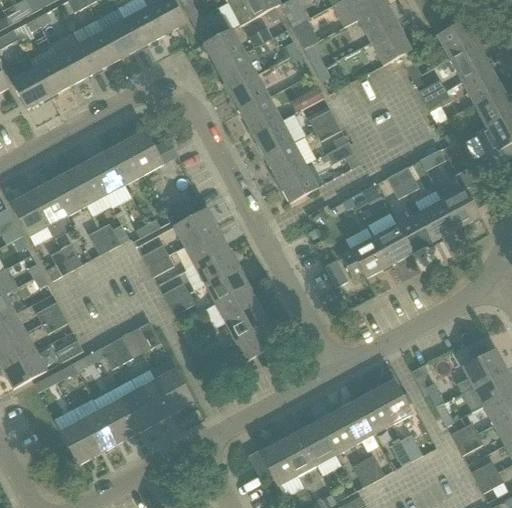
[(34,0),(28,3),(33,11),(53,0),(34,0)]
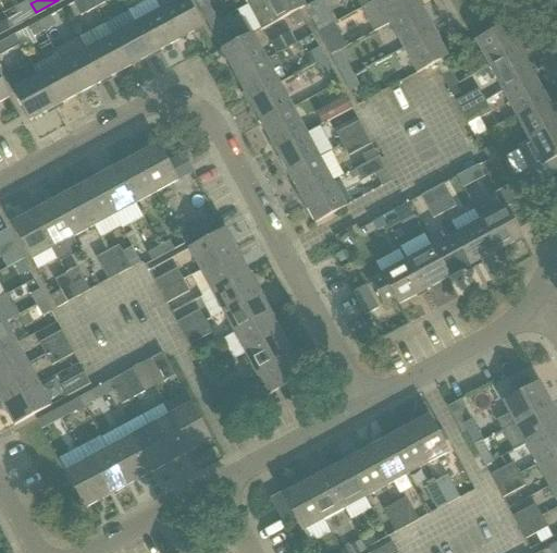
[(79,13),(95,5),(93,0),(73,0),(79,13)]
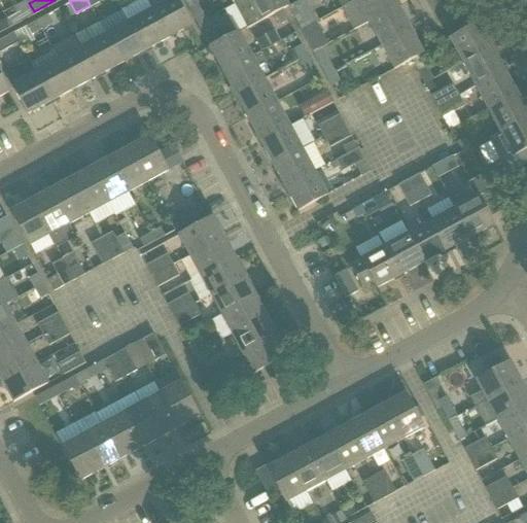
[(164,0),(150,7),(166,36),(189,23),(180,6),(177,0),(164,0)]
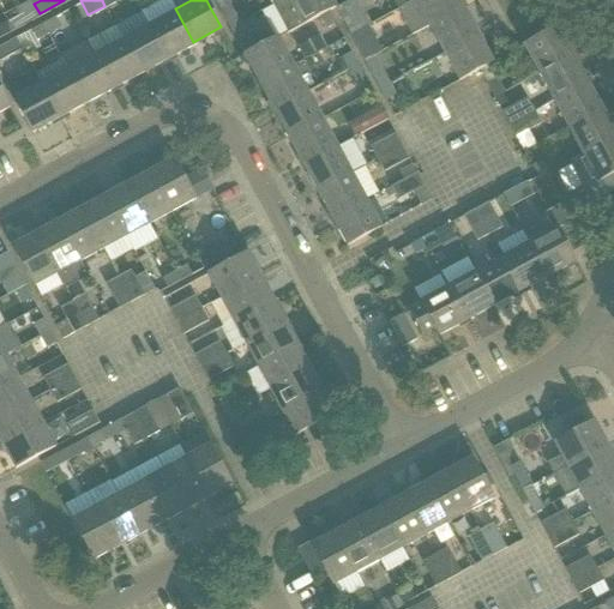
[(276,0),(274,1),(288,30),(313,17),(319,13),(329,7),(335,4),(332,0),(276,0)]
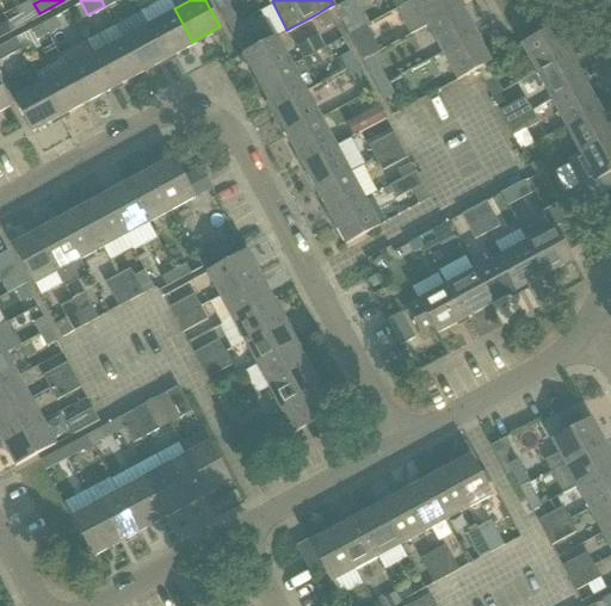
[(333,4),(347,31),(358,25),(359,25),(366,22),(359,8),(352,13),(345,0),(339,0),(333,4)]
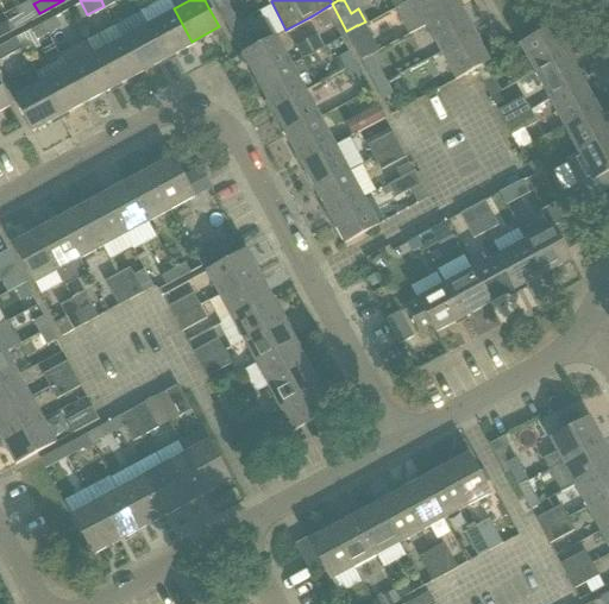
[(394,5),(409,31),(425,23),(459,5),(457,0),(402,0),(396,4),(394,5)]
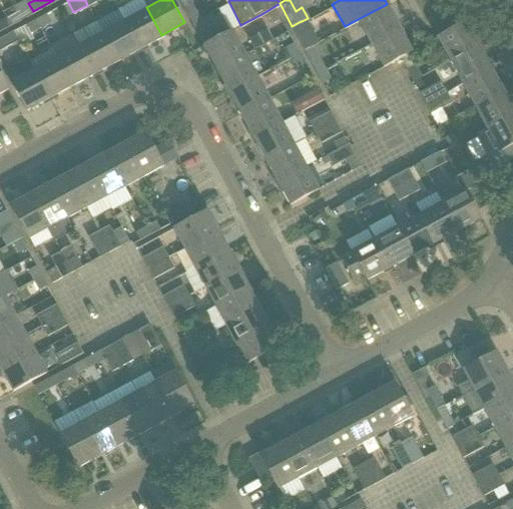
[(6,16),(10,23),(33,11),(28,3),(6,16)]
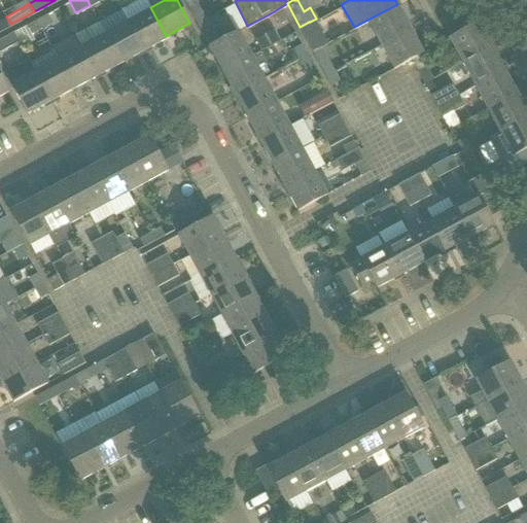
[(375,32),(380,42),(410,27),(397,4),(367,20),(375,32)]
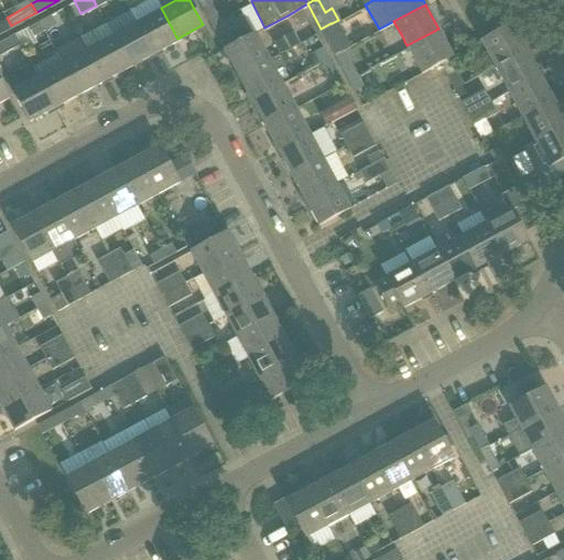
[(293,12),(300,23),(308,19),(302,7),(293,12)]
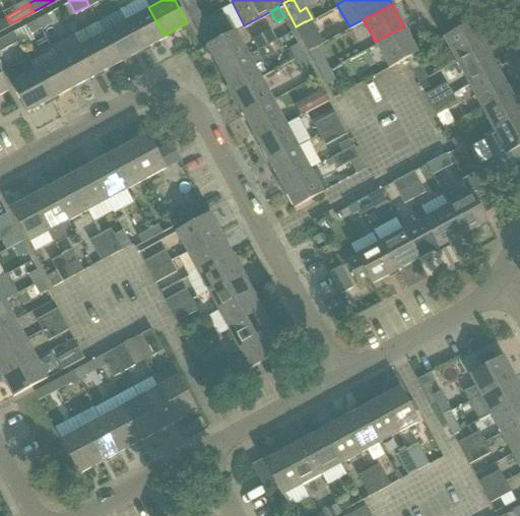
[(126,19),(141,48),(164,36),(148,7),(126,19)]
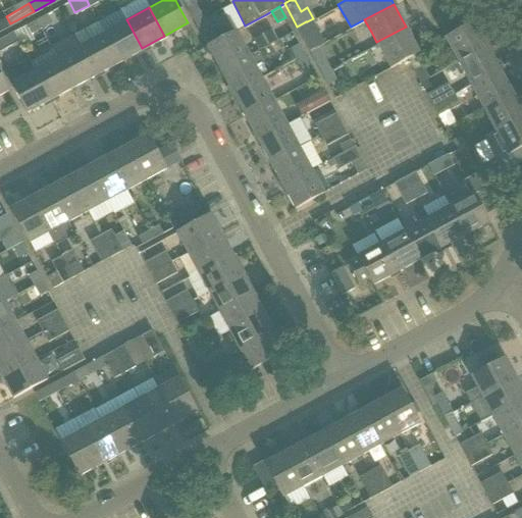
[(189,11),(195,21),(203,17),(197,7),(189,11)]
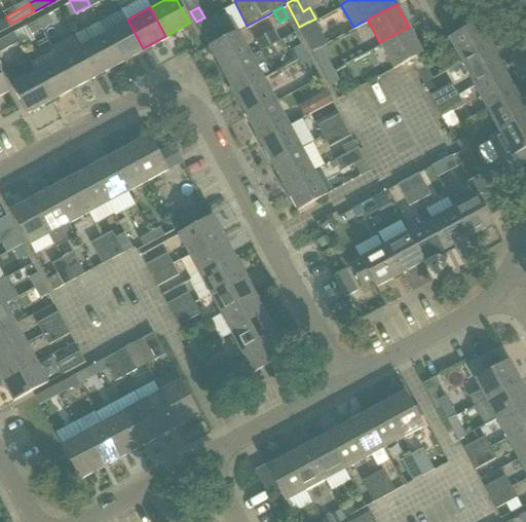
[(36,17),(41,25),(51,20),(46,11),(36,17)]
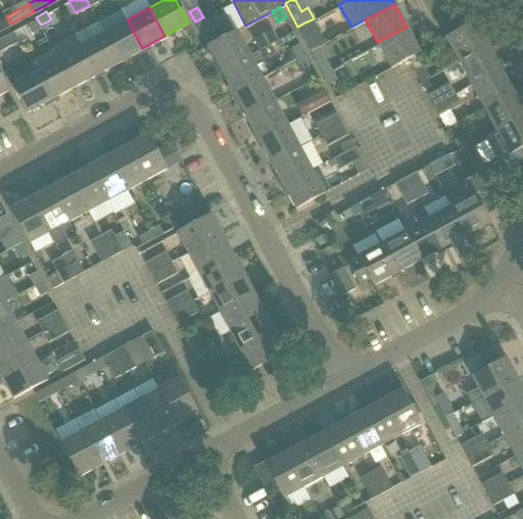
[(195,21),(200,32),(208,28),(209,29),(218,25),(211,13),(203,17),(195,21)]
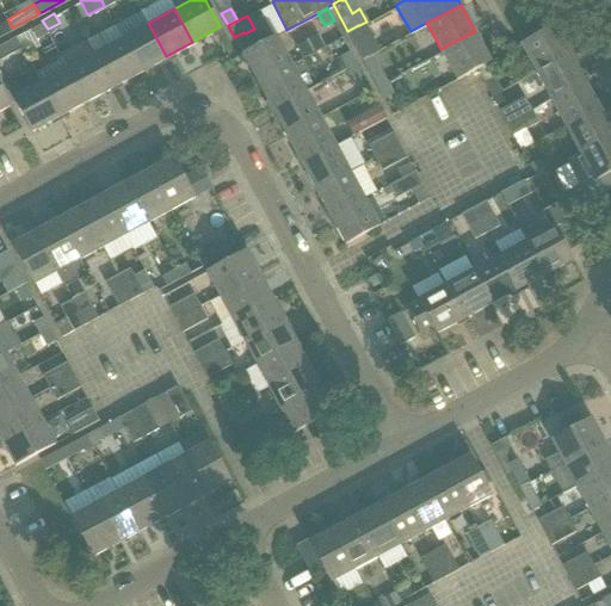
[(7,19),(0,22),(0,32),(1,33),(12,28),(7,19)]
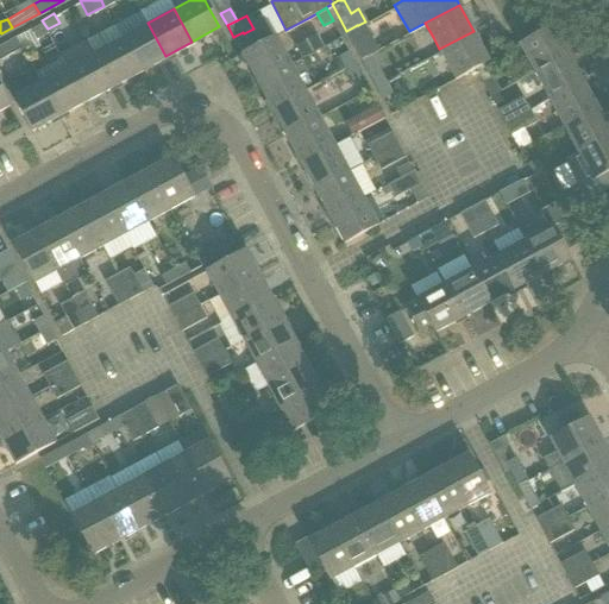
[(16,35),(20,44),(48,29),(42,20),(16,35)]
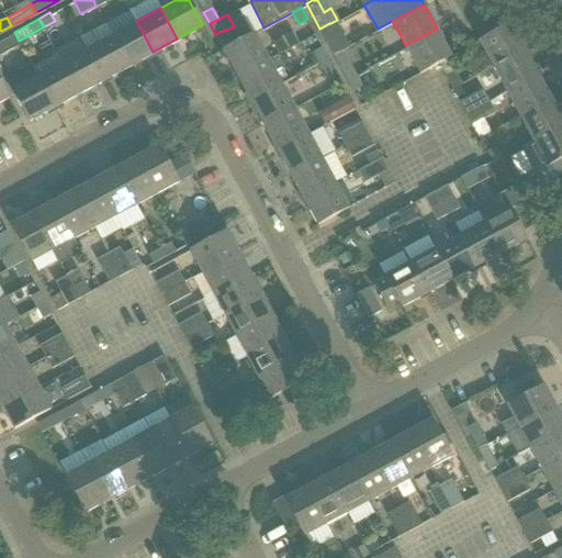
[(112,34),(128,65),(153,52),(136,21),(112,34)]
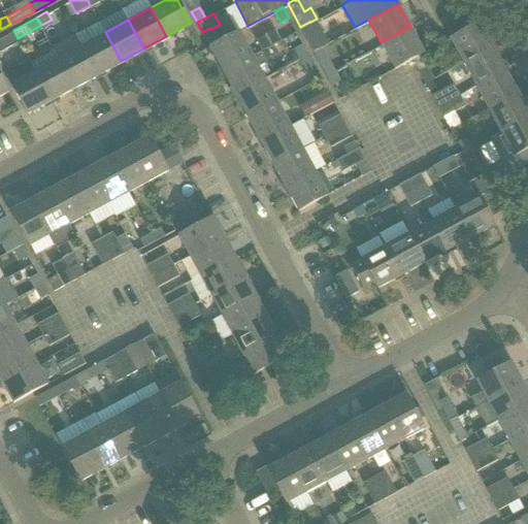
[(451,36),(463,60),(492,44),(479,21),(451,36)]
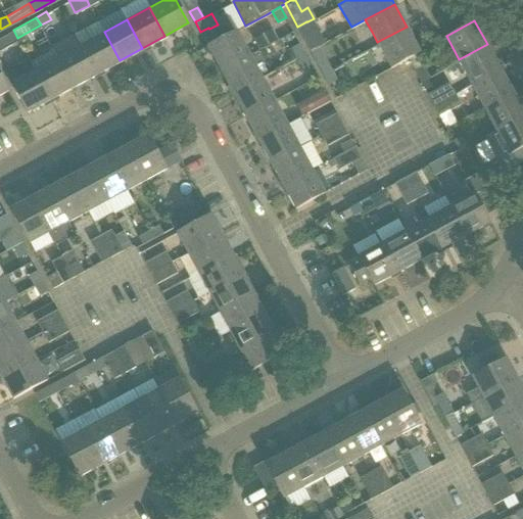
[(297,27),(310,49),(320,44),(307,21),(306,21),(297,27)]
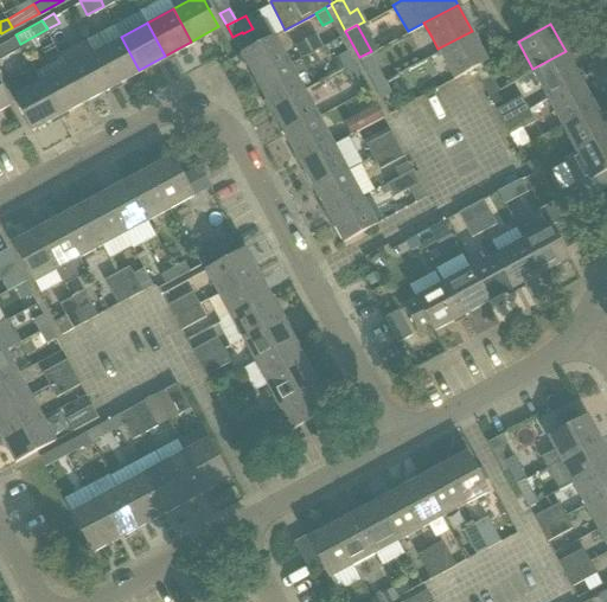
[(323,44),(315,31),(293,43),(300,56),(323,44)]
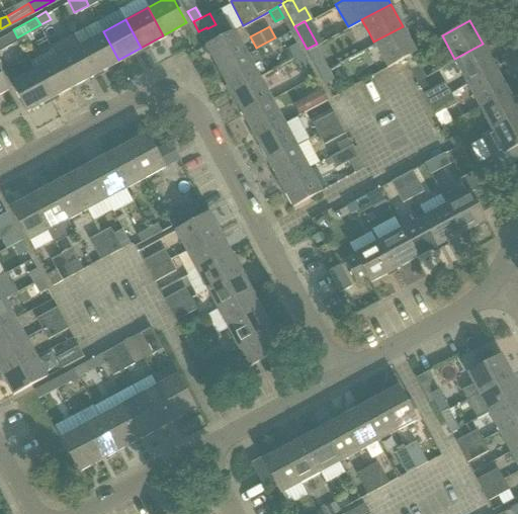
[(373,41),(386,66),(404,56),(413,52),(415,50),(403,26),(373,41)]
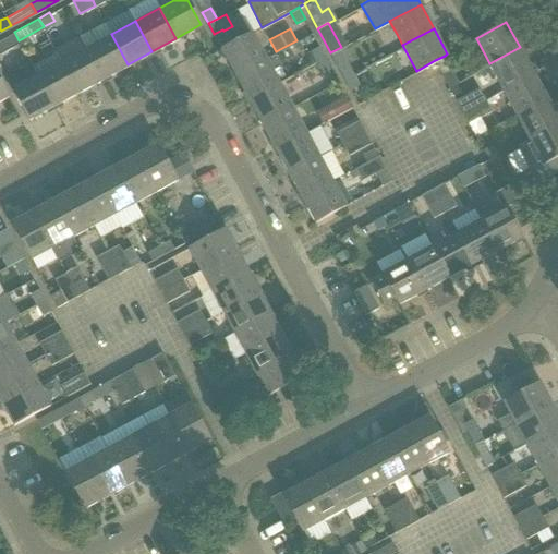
[(221,47),(235,73),(265,57),(252,31),(241,37),(221,47)]
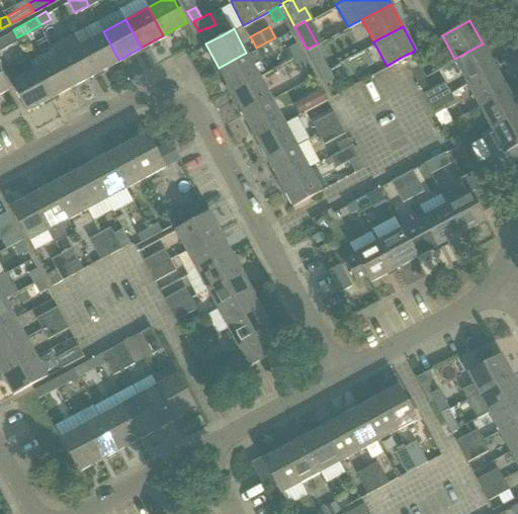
[(13,29),(0,35),(0,47),(5,45),(4,44),(5,44),(17,37),(13,29)]
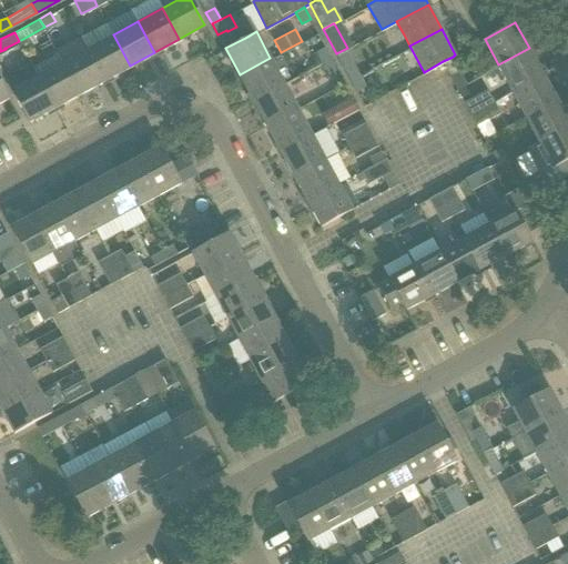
[(88,48),(104,79),(130,66),(113,34),(88,48)]
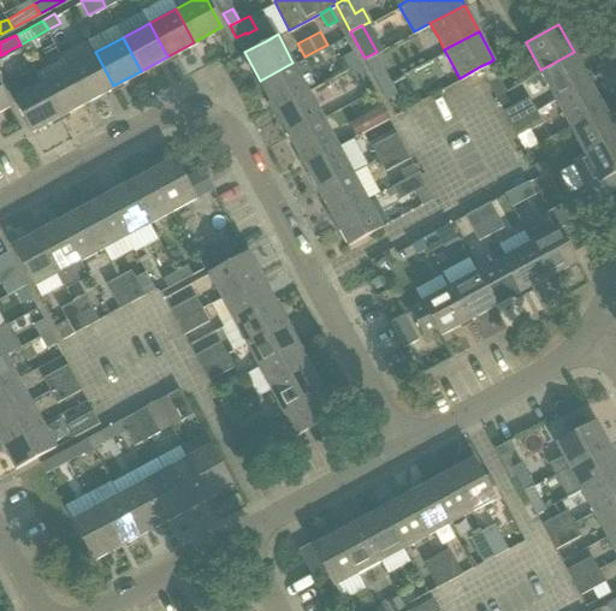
[(343,54),(349,66),(359,61),(353,49),(343,54)]
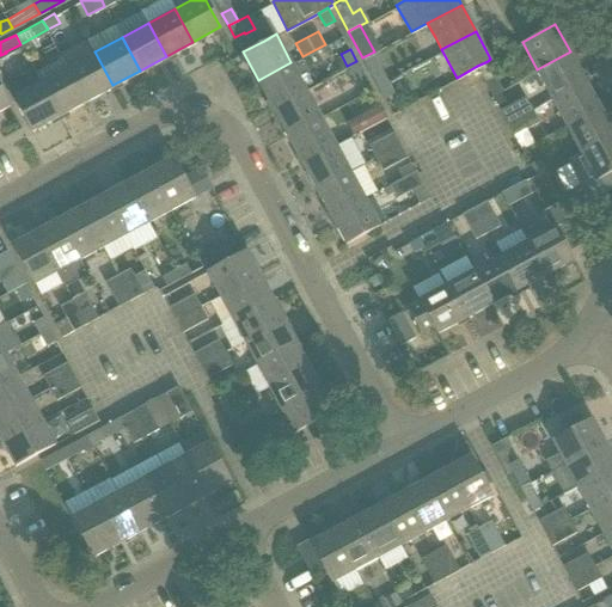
[(68,66),(86,99),(112,85),(95,51),(68,66)]
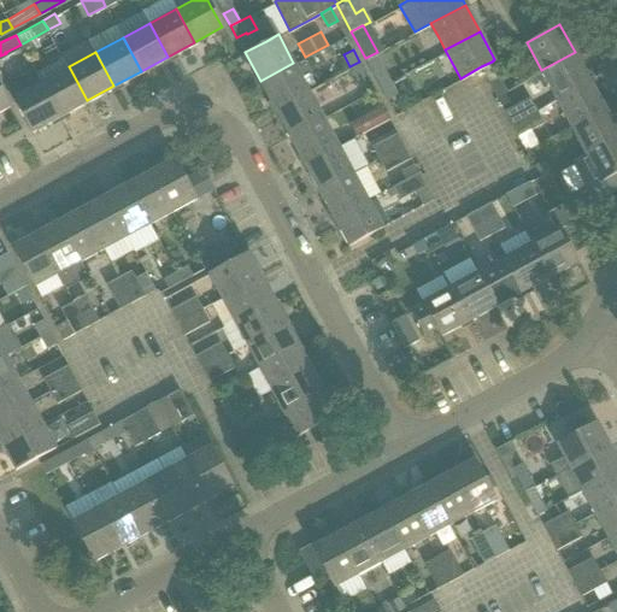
[(365,58),(380,86),(392,80),(377,52),(365,58)]
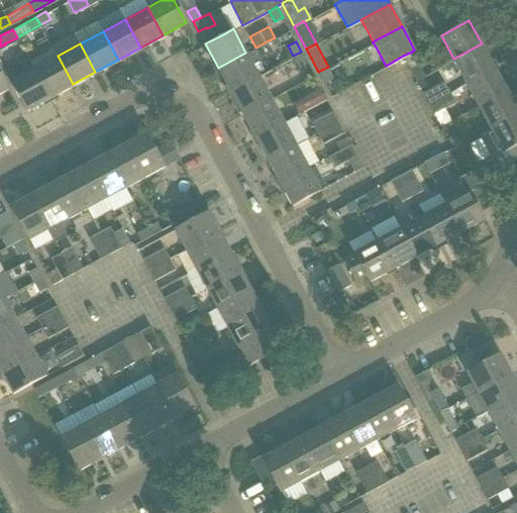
[(453,59),(466,82),(494,66),(482,43),(453,59)]
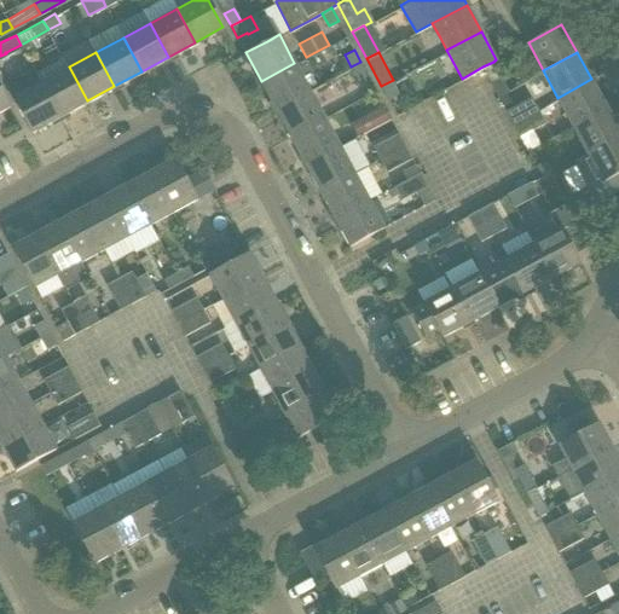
[(351,67),(358,79),(368,74),(360,62),(351,67)]
